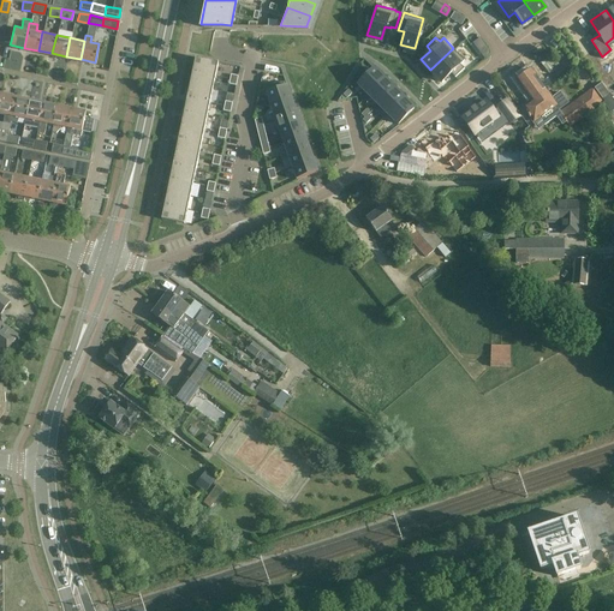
[(453,48),(430,70),(441,79),(449,71),(454,75),(463,66),(459,61),(464,58),(453,48)]
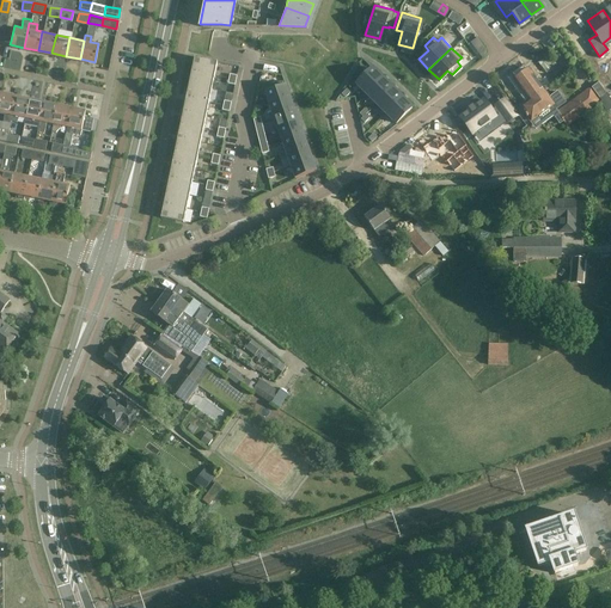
[(194,55),(193,57),(190,68),(213,73),(217,60),(194,55)]
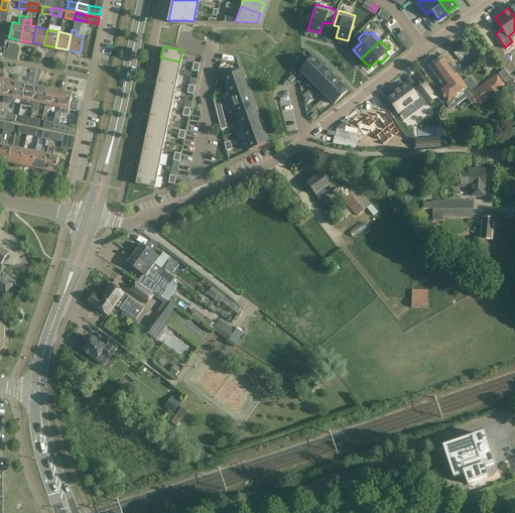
[(452,63),(462,55),(455,47),(445,54),(452,63)]
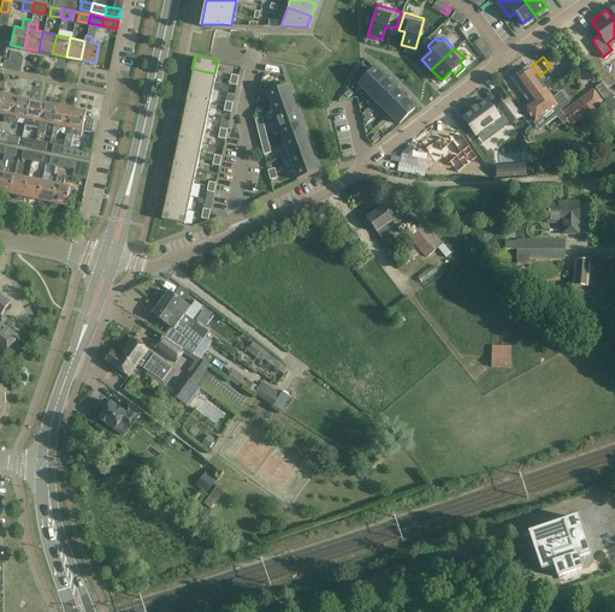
[(373,66),(358,82),(368,91),(384,76),(373,66)]
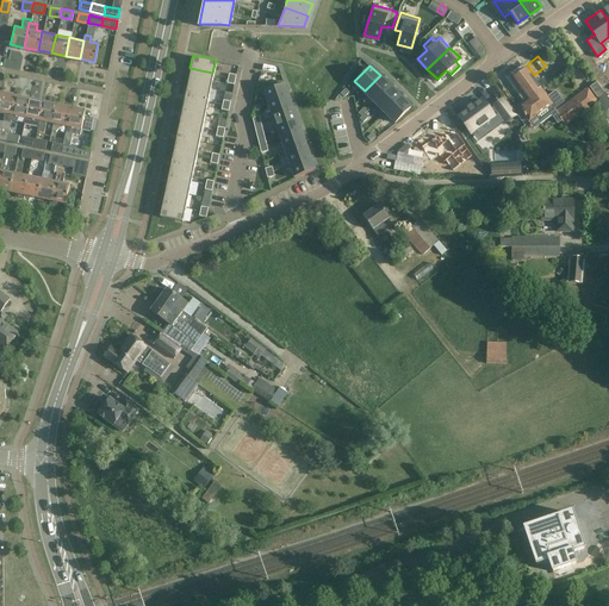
[(526,66),(511,77),(526,98),(541,87),(540,86),(546,82),(547,81),(542,74),(535,79),(533,76),(529,70),(526,66)]
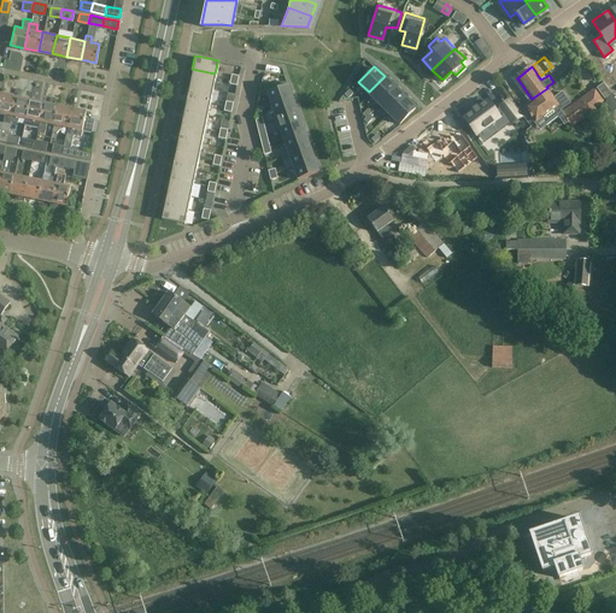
[(215,74),(192,69),(191,80),(189,82),(212,87),(215,74)]
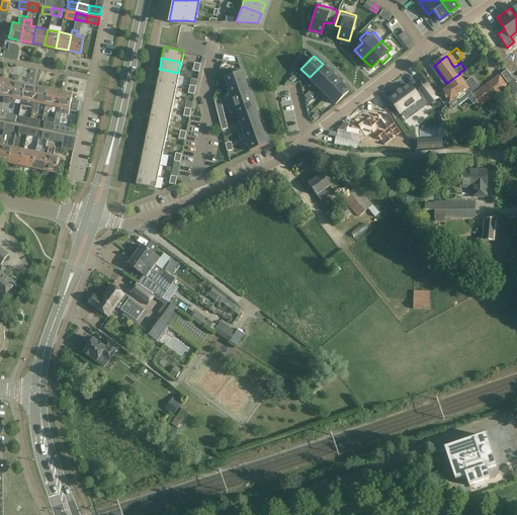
[(323,64),(310,77),(318,86),(331,72),(323,64)]
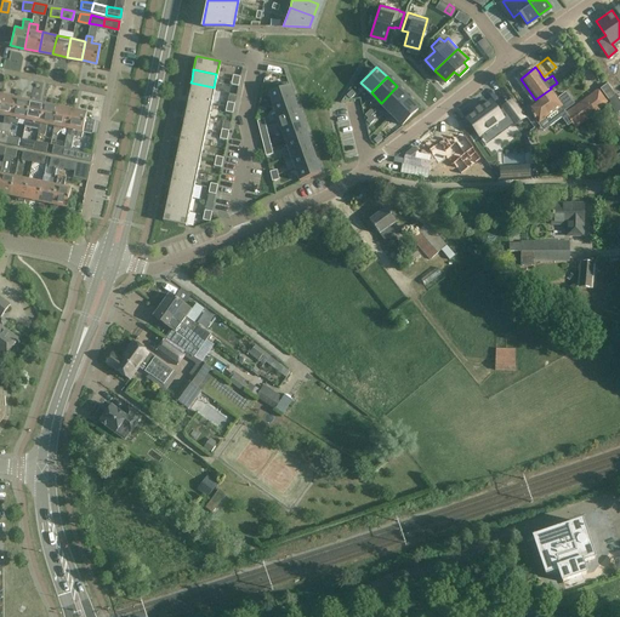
[(614,92),(606,81),(599,86),(598,85),(564,110),(575,125),(609,100),(607,98),(614,92)]
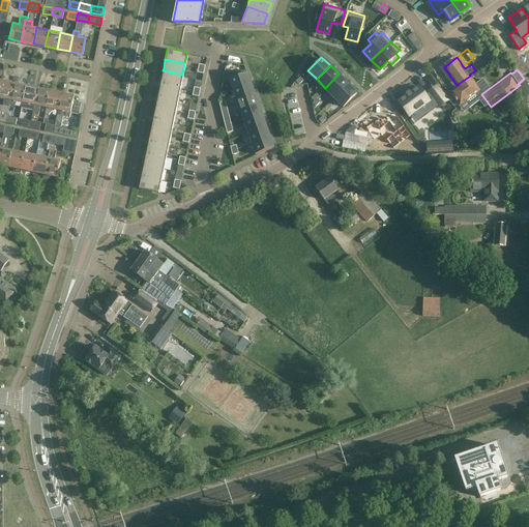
[(182,75),(163,70),(163,72),(160,83),(180,87),(182,75)]
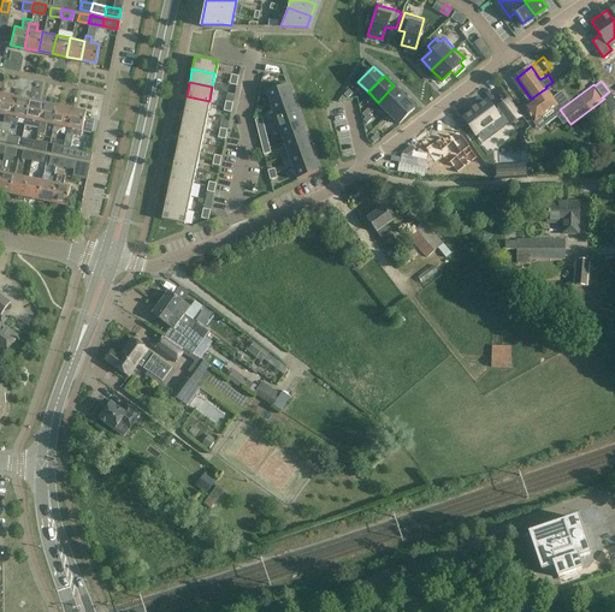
[(291,95),(287,83),(265,90),(270,104),(291,95)]
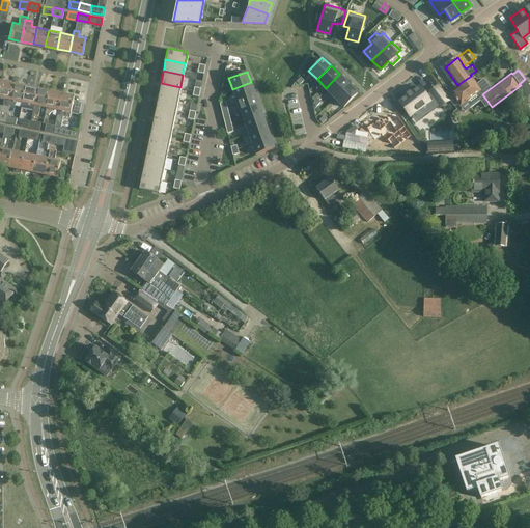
[(339,74),(326,88),(334,96),(347,82),(339,74)]
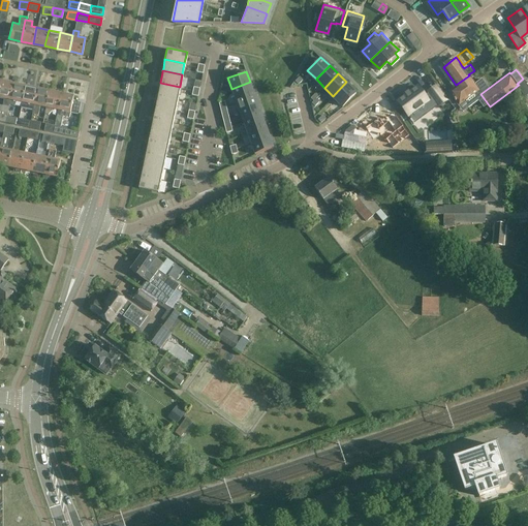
[(456,85),(448,90),(459,102),(478,88),(482,92),(485,89),(489,87),(480,76),(473,82),(469,75),(456,85)]
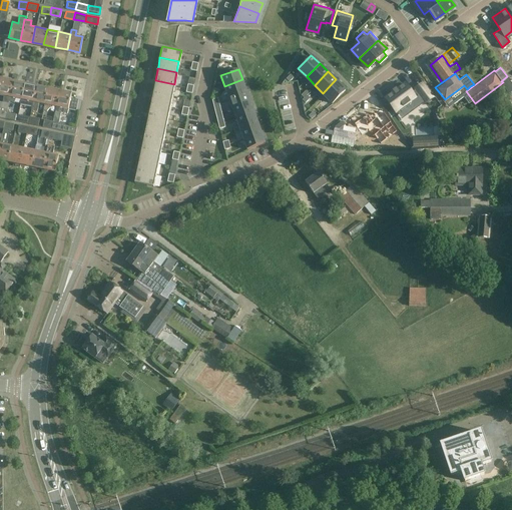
[(12,79),(1,76),(0,80),(0,92),(3,93),(2,100),(8,101),(8,99),(12,79)]
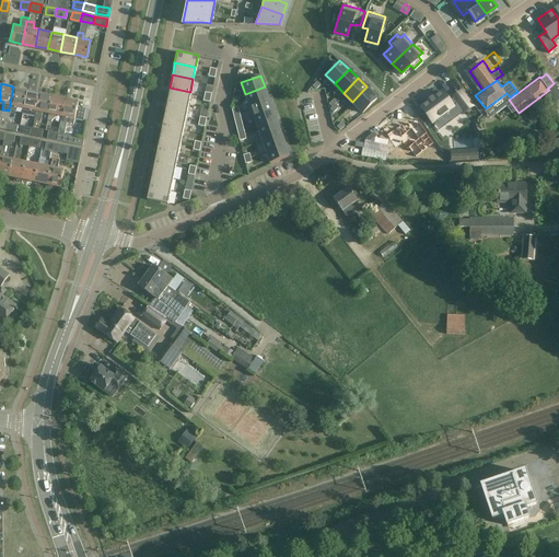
[(22,106),(26,89),(13,86),(9,108),(15,109),(16,105),(22,106)]
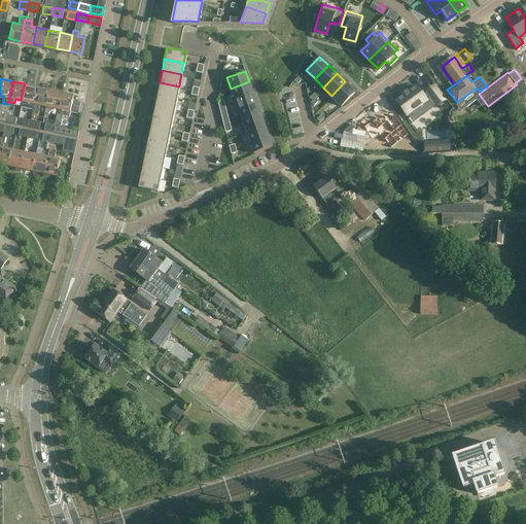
[(252,93),(249,81),(231,89),(234,99),(252,93)]
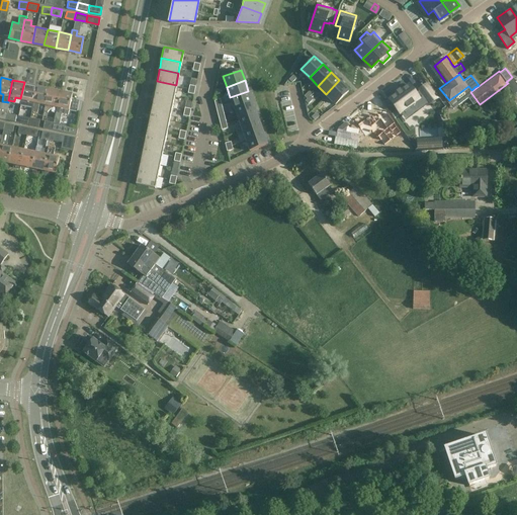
[(339,80),(326,94),(334,102),(347,89),(339,80)]
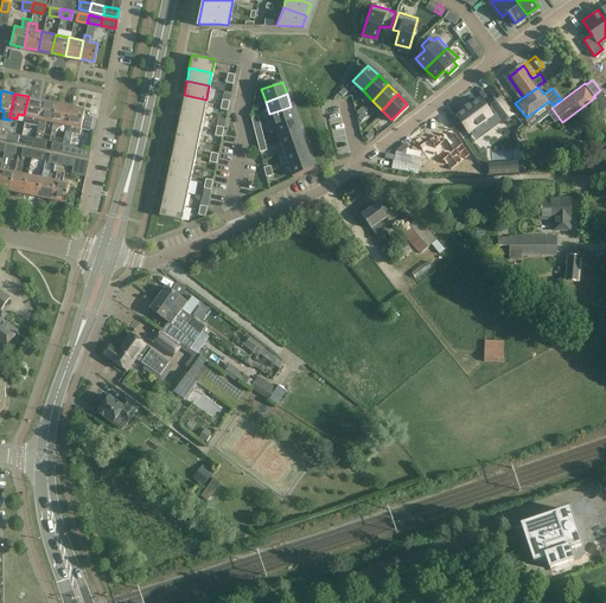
[(206,100),(184,95),(180,108),(203,113),(206,100)]
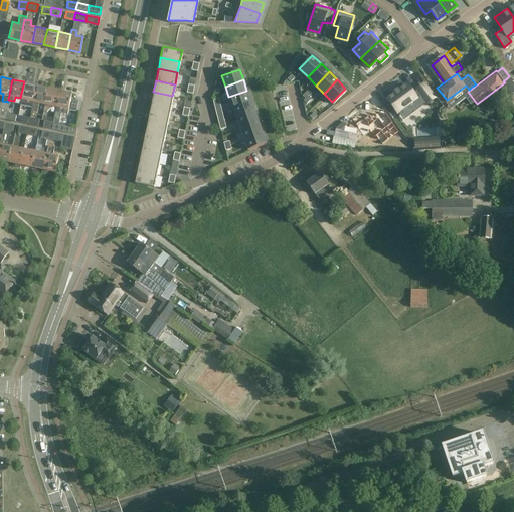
[(20,98),(19,104),(31,106),(32,100),(35,84),(24,81),(20,98)]
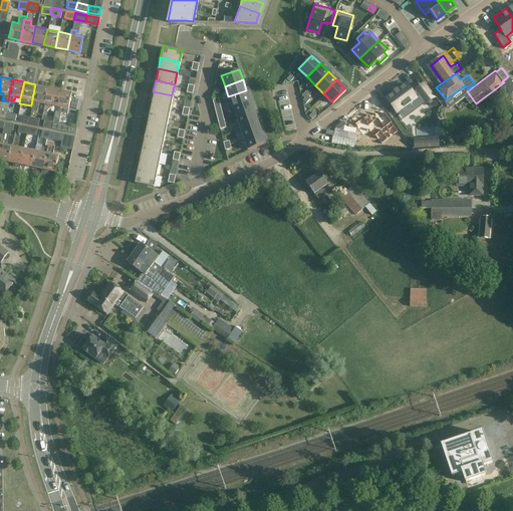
[(394,92),(387,97),(397,111),(409,102),(412,107),(424,98),(427,101),(433,96),(423,83),(417,88),(413,91),(407,82),(400,88),(399,87),(393,91),(394,92)]
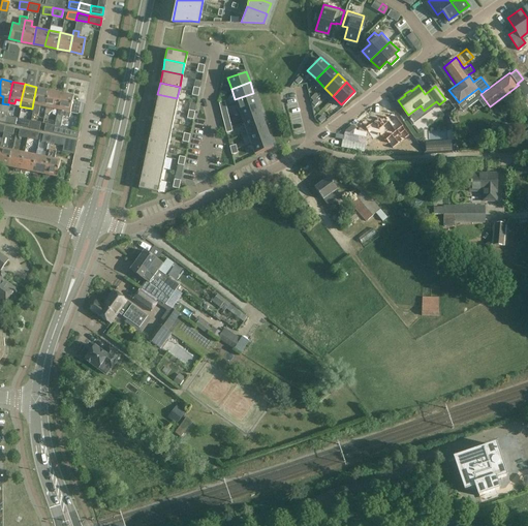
[(45,105),(49,89),(36,87),(33,102),(32,109),(31,111),(37,112),(39,104),(45,105)]
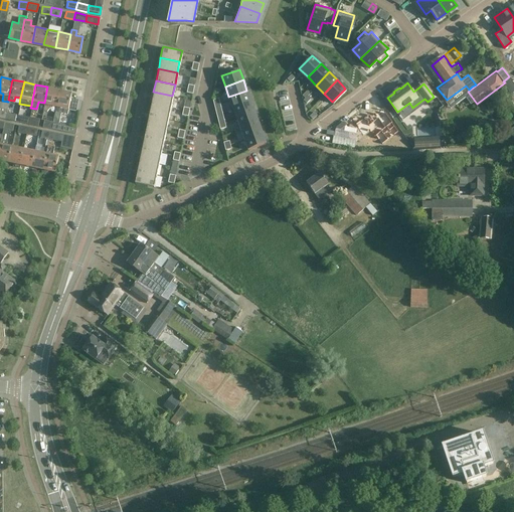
[(55,105),(59,90),(47,87),(44,103),(42,109),(46,110),(49,106),(50,104),(55,105)]
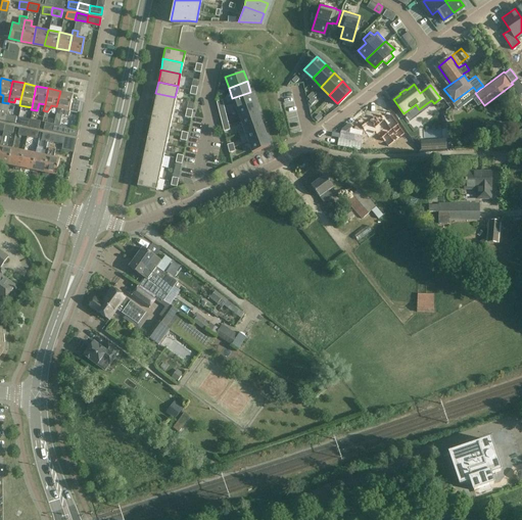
[(56,106),(55,112),(67,114),(68,109),(81,111),(82,105),(83,100),(70,98),(72,93),(60,91),(56,106)]
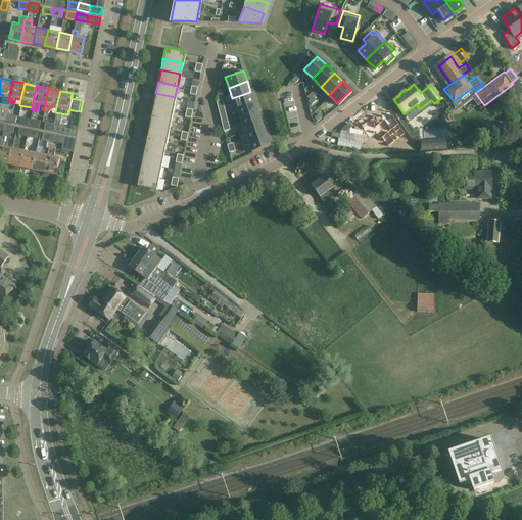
[(254,102),(250,92),(232,98),(236,108),(254,102)]
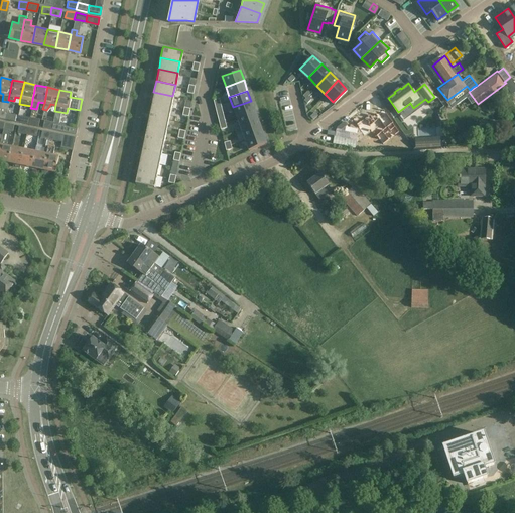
[(172,96),(153,92),(151,101),(151,103),(170,107),(172,96)]
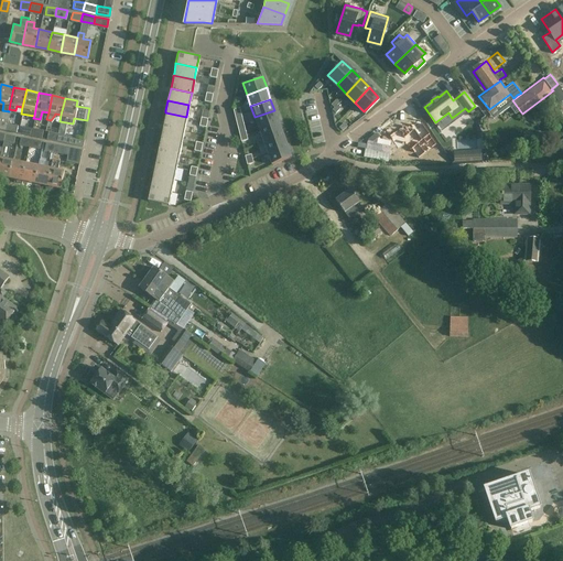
[(279,121),(274,110),(255,117),(259,128),(279,121)]
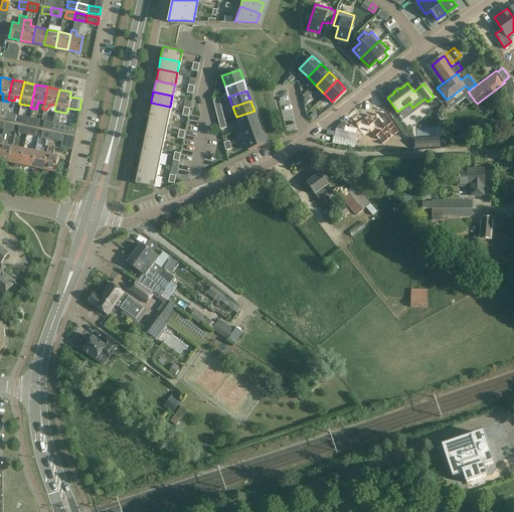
[(170,107),(151,103),(151,105),(149,114),(168,118),(170,107)]
